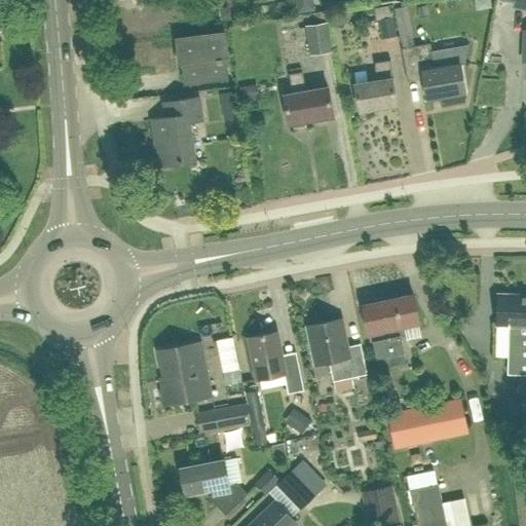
[(171,0),(173,10),(197,7),(195,0),(171,0)]
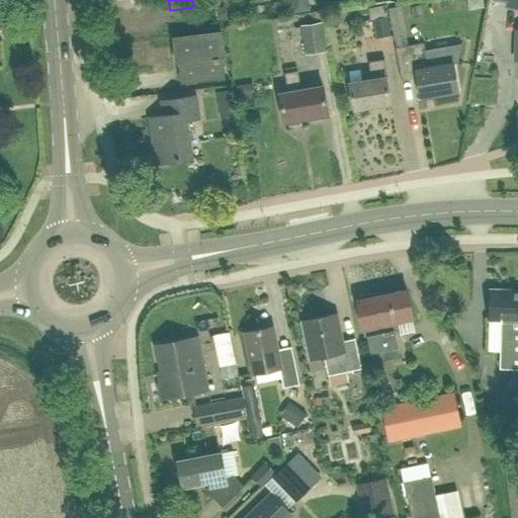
[(289,0),(291,14),(309,11),(307,0),(289,0)]
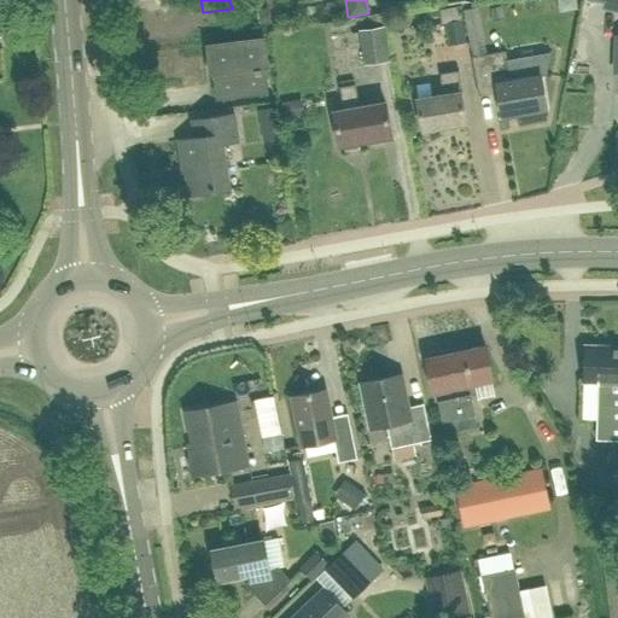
[(617,0),(586,0),(586,3),(600,6),(617,10),(617,0)]
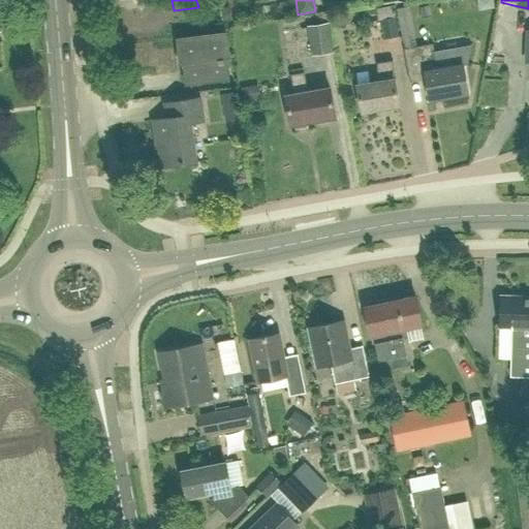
[(409,7),(396,9),(404,50),(414,48),(412,35),(414,35),(410,12),(418,10),(416,4),(409,5),(409,7)]
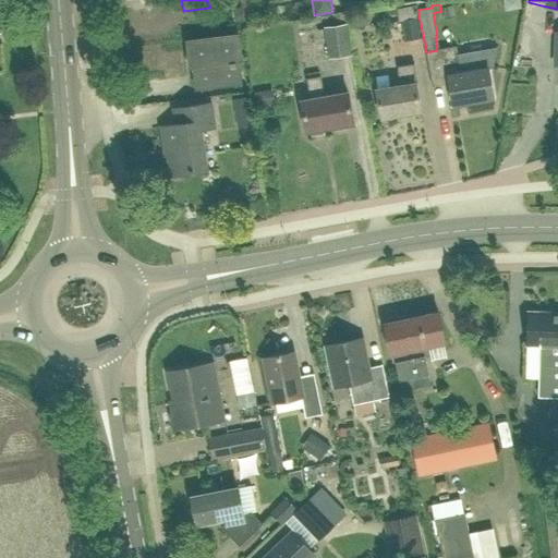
[(405,43),(421,40),(417,19),(402,22),(405,43)]
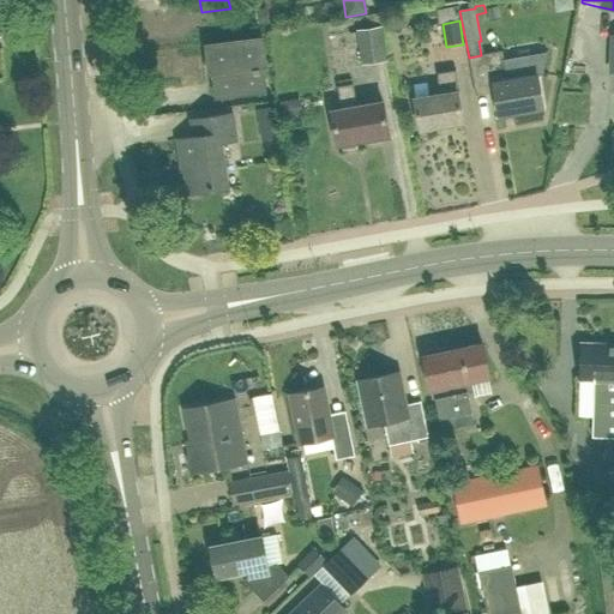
[(381,26),(356,31),(361,66),(386,62),(381,26)]
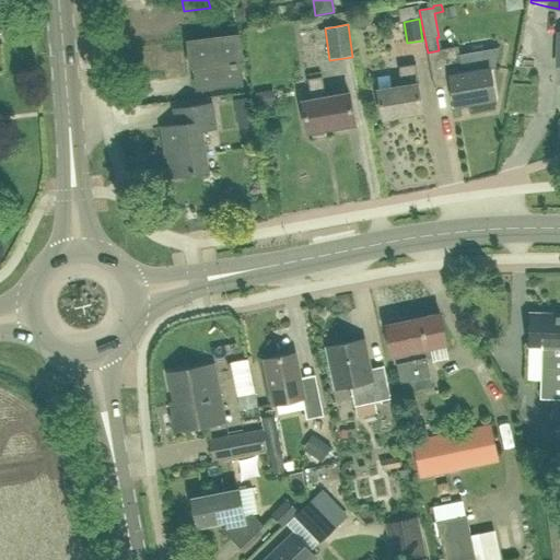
[(459,55),(457,47),(428,53),(433,85),(451,82),(455,106),(494,100),(489,69),(493,68),(498,48),(459,55)]
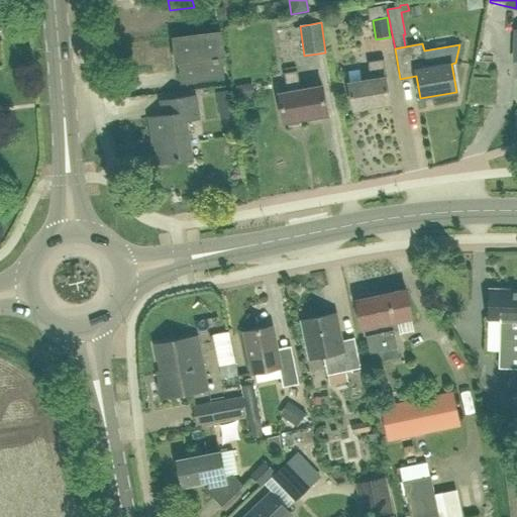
[(353,110),(390,104),(385,79),(387,78),(384,60),(368,62),(371,80),(348,83),(353,110)]
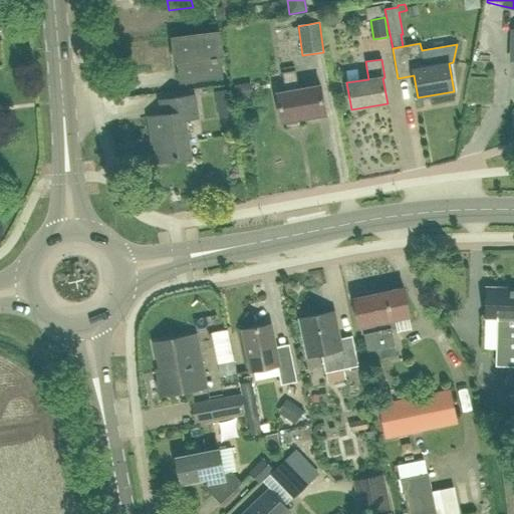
[(218,62),(164,68),(166,82),(220,76),(218,62)]
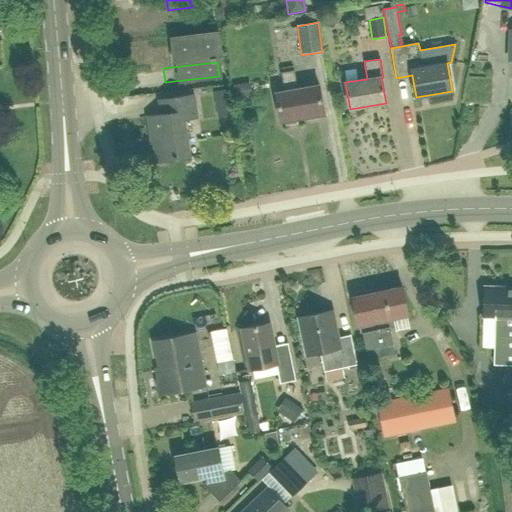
[(297,89),(294,70),(281,72),(284,91),(276,93),(281,121),(324,113),(319,85),(297,89)]
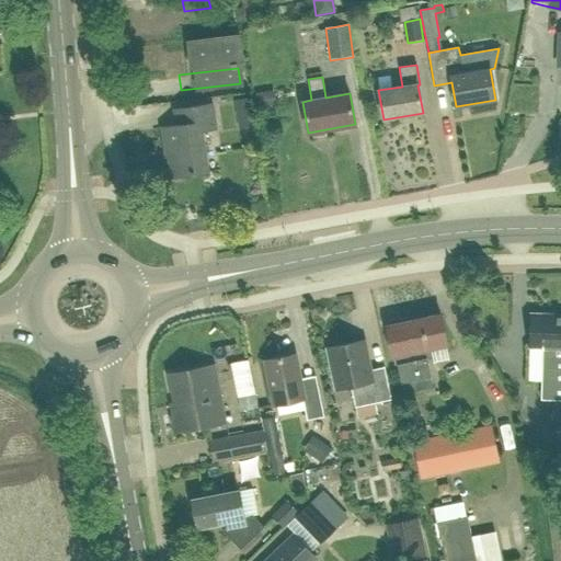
[(208,172),(202,130),(216,128),(212,104),(174,110),(176,125),(161,128),(164,147),(167,146),(171,178),(208,172)]
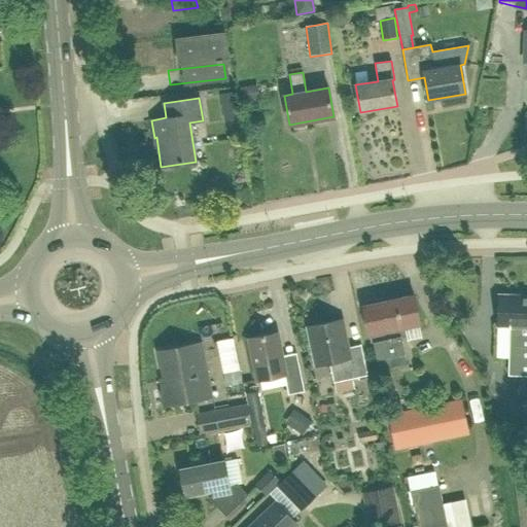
[(237,120),(234,98),(220,100),(224,123),(237,120)]
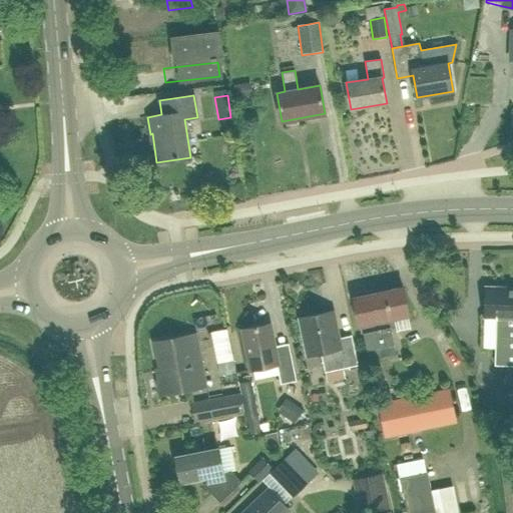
[(395,328),(393,319),(409,316),(403,288),(353,299),(359,326),(362,325),(367,350),(369,360),(396,355),(391,329),(395,328)]
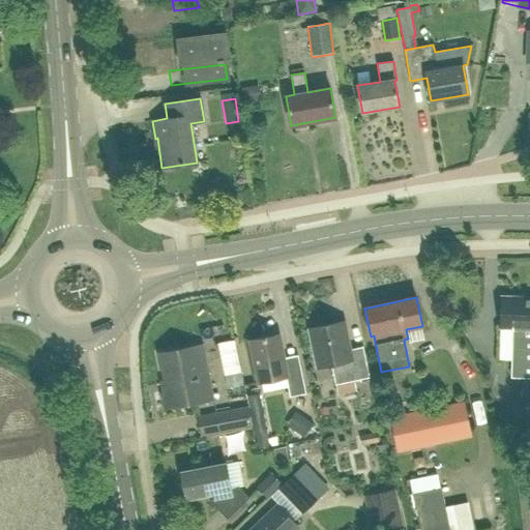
[(511,377),(521,377),(529,377),(529,298),(501,297),(500,327),(513,327),(511,377)]
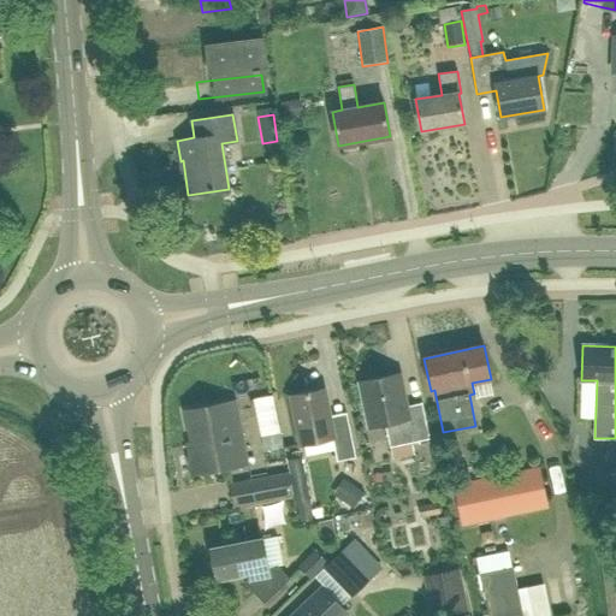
[(408,410),(400,373),(363,381),(367,400),(362,401),(368,427),(385,424),(390,446),(430,438),(422,407),(408,410)]
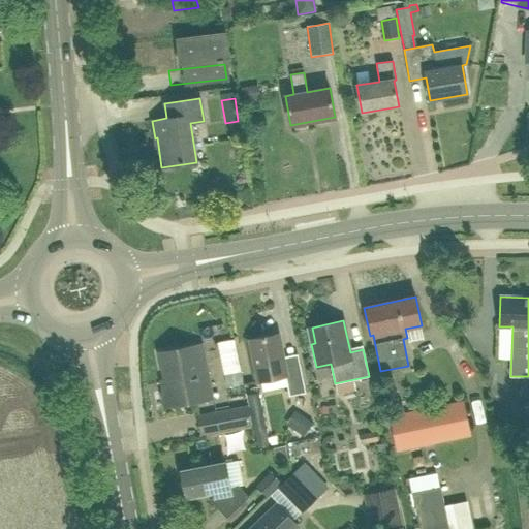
[(285,366),(279,334),(249,340),(257,382),(285,376),(289,396),(306,393),(300,363),(285,366)]
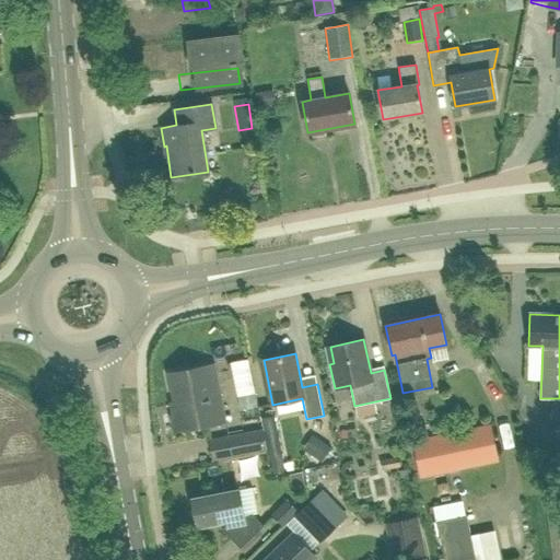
[(172,432),(225,421),(214,364),(167,373),(175,415),(170,416),(172,432)]
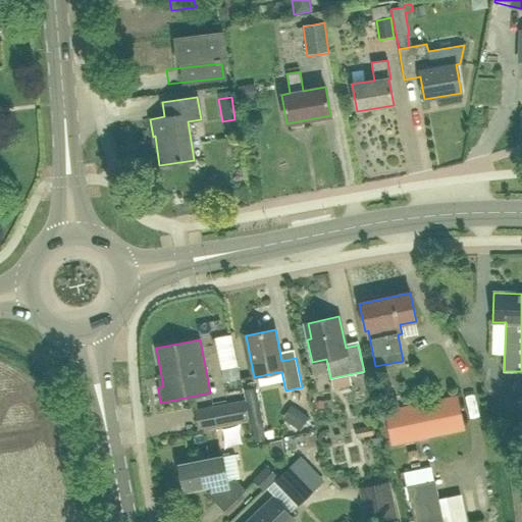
[(521,371),(513,371),(513,385),(515,384),(516,413),(519,417),(521,416),(521,371)]
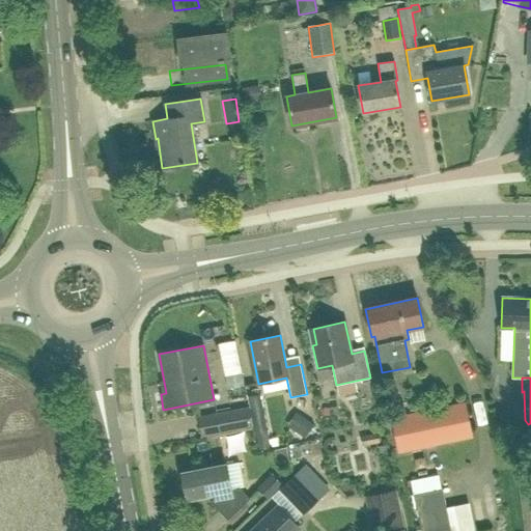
[(248,396),(259,449),(279,445),(278,438),(270,439),(260,394),(248,396)]
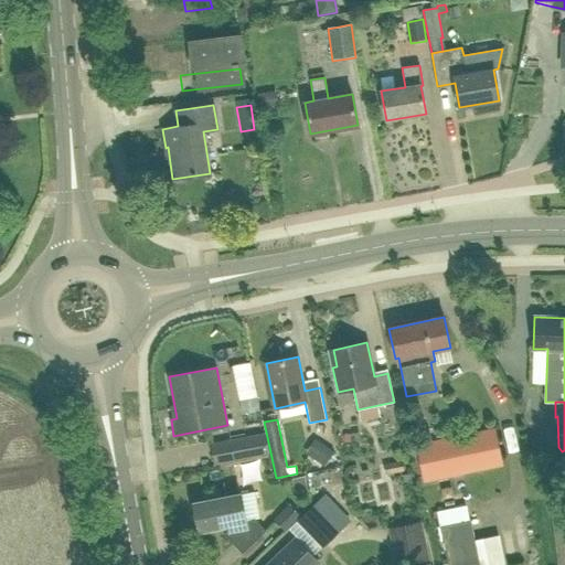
[(424,481),(502,465),(494,428),(417,445),(424,481)]
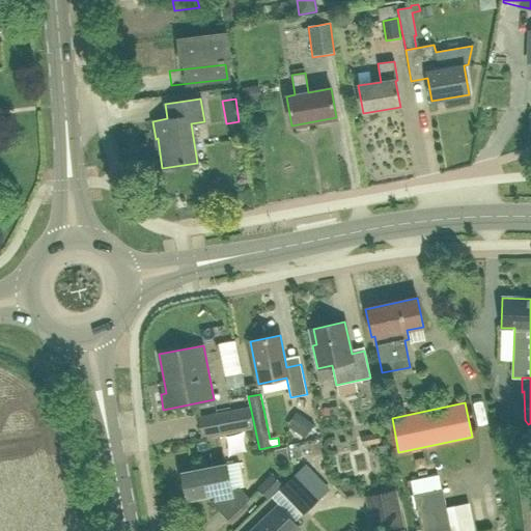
[(249,408),(217,414),(197,417),(201,437),(220,432),(252,426),(249,408)]
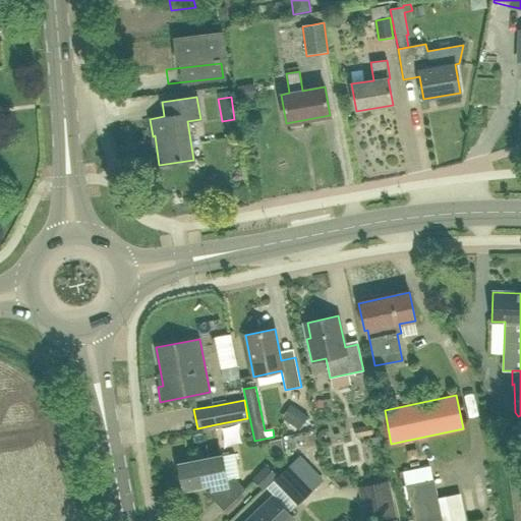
[(298,429),(308,416),(295,407),(286,421),(298,429)]
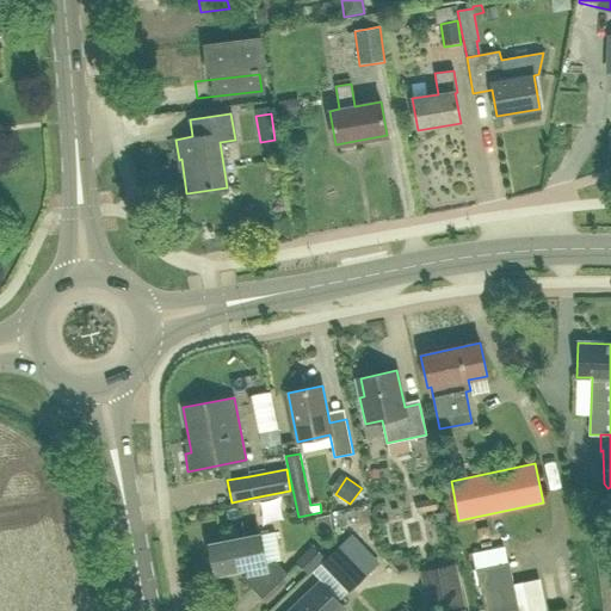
[(327,516),(313,518),(316,532),(329,529),(327,516)]
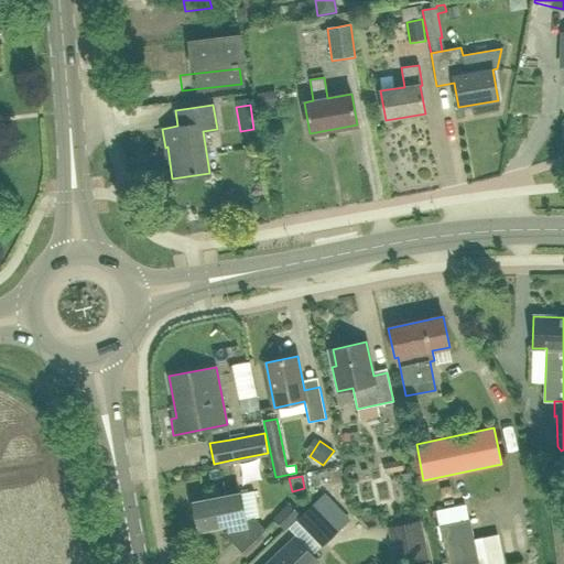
[(246,519),(240,492),(193,502),(198,530),(228,524),(228,529),(224,533),(241,552),(266,530),(255,518),(246,519)]
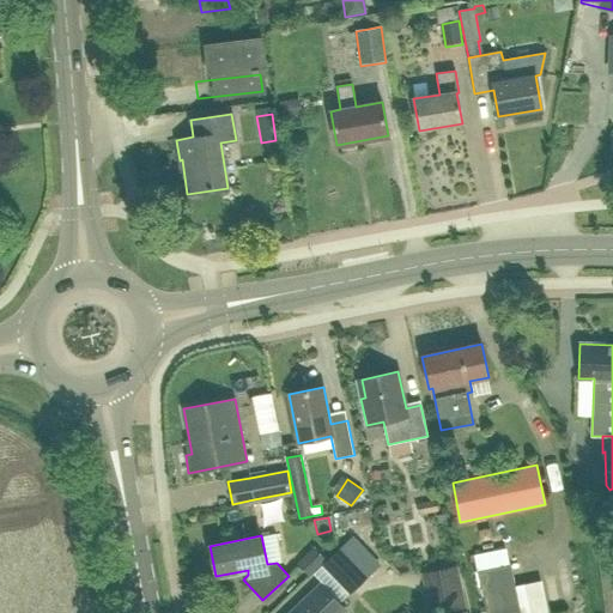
[(314,547),(297,564),(309,576),(326,559),(314,547)]
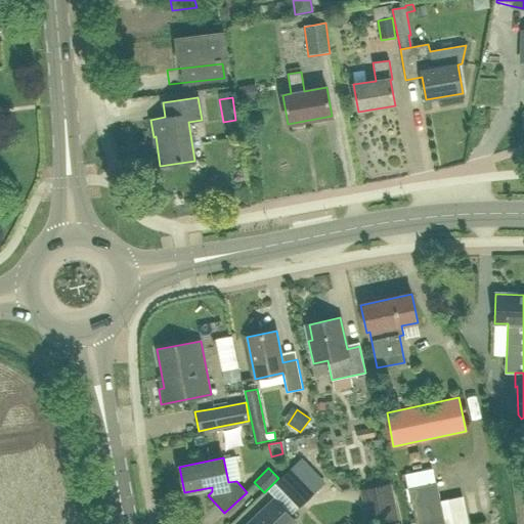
[(314,493),(300,478),(290,468),(278,479),(274,484),(285,494),(299,509),(314,493)]
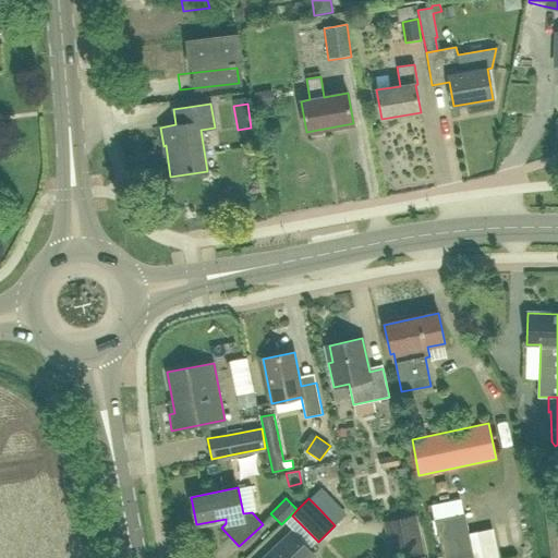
[(443,557),(474,557),(464,512),(435,519),(443,557)]
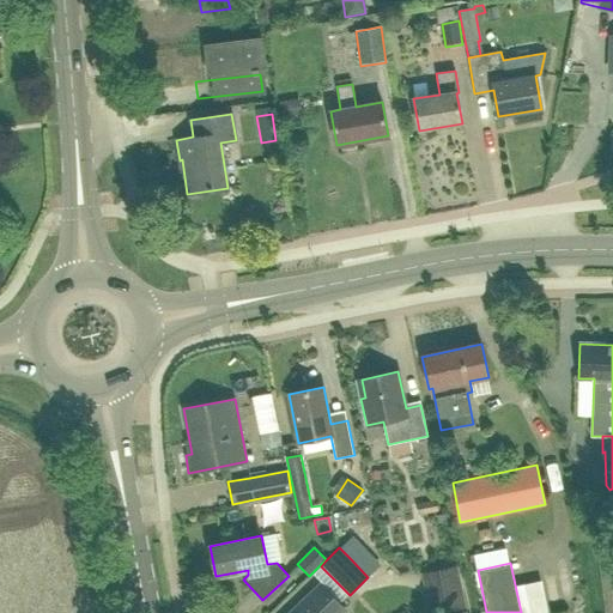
[(430,612),(442,612),(468,608),(459,565),(423,572),(430,612)]
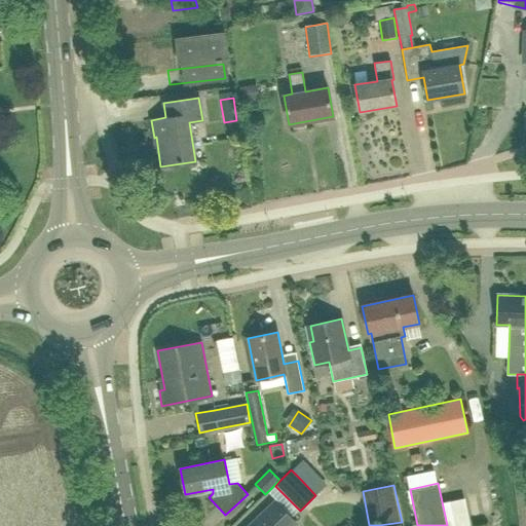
[(473,493),(456,496),(460,523),(477,520),(473,493)]
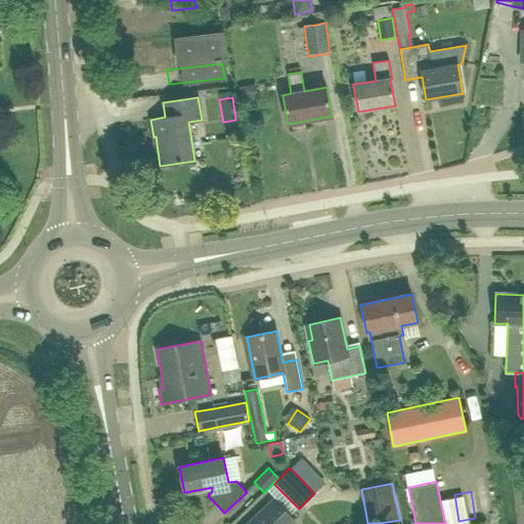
[(293,523),(295,522),(273,499),(248,523),(293,523)]
